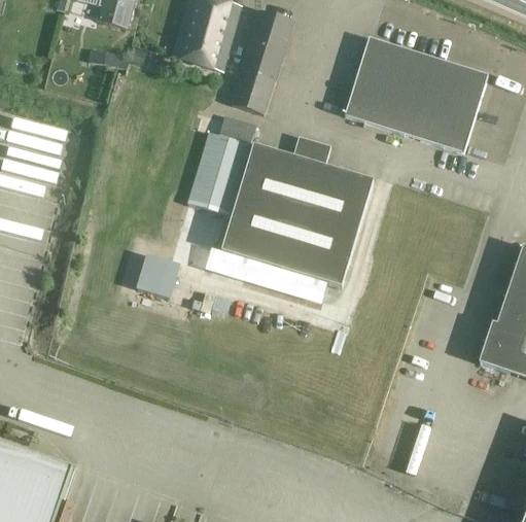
[(57,0),(55,7),(63,10),(66,0),(57,0)]
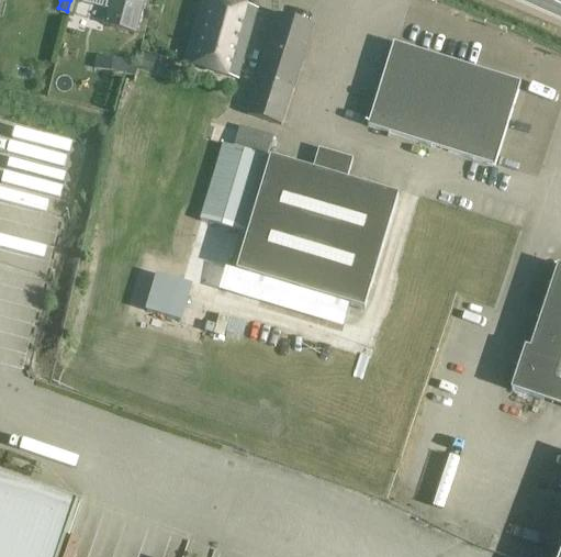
[(88,0),(105,4),(102,18),(135,26),(143,0),(88,0)]
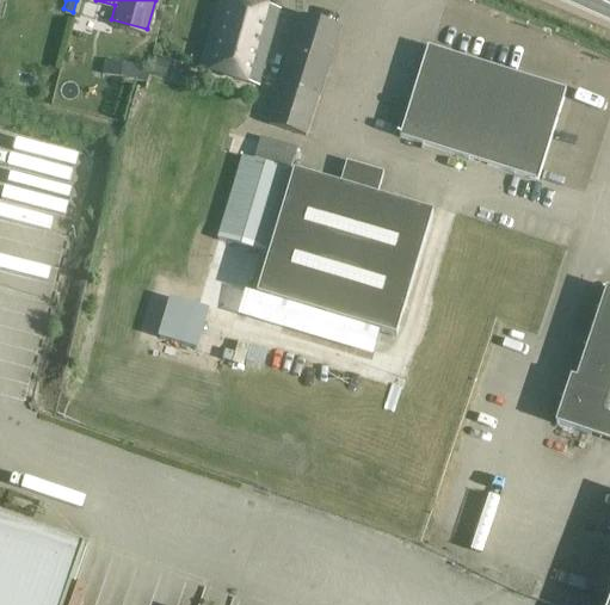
[(219,0),(199,62),(256,79),(277,7),(253,0),(219,0)]
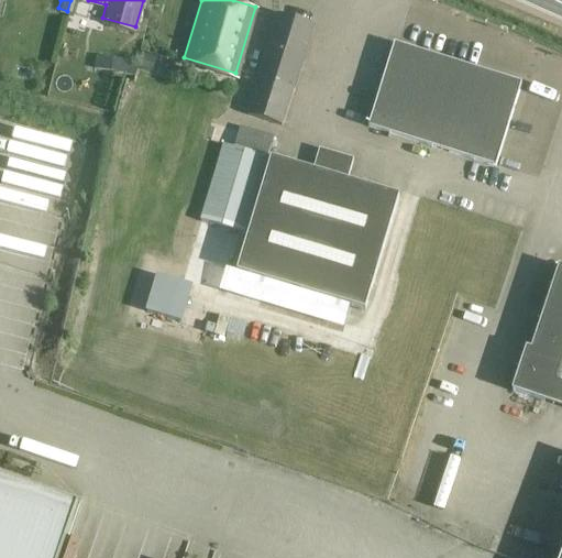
[(282,122),(315,21),(276,8),(245,110),(282,122)]
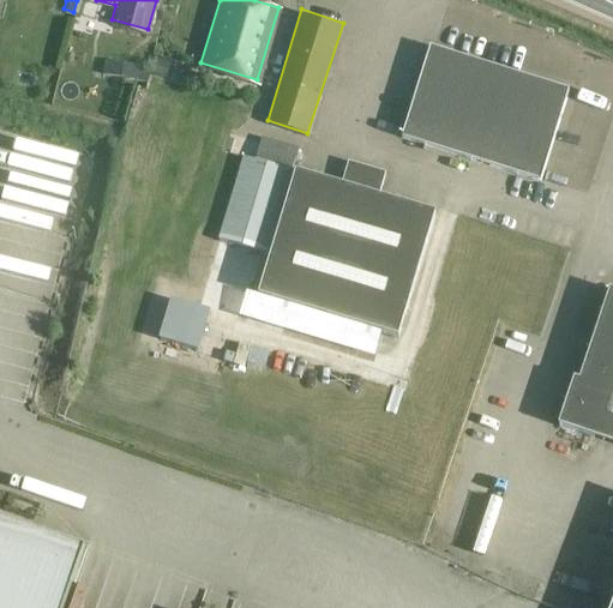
[(539,178),(568,86),(430,43),(401,134),(539,178)]
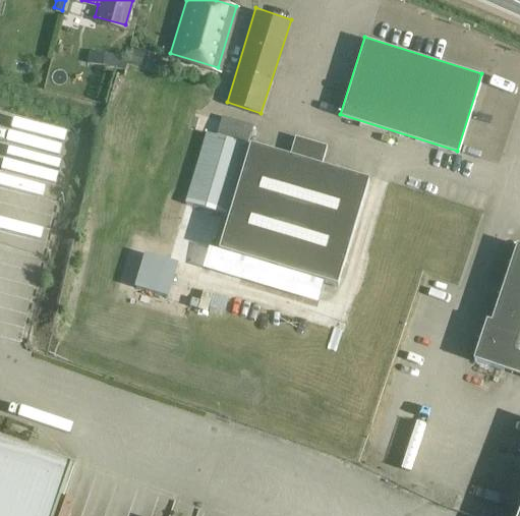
[(117,63),(120,52),(89,46),(87,57),(117,63)]
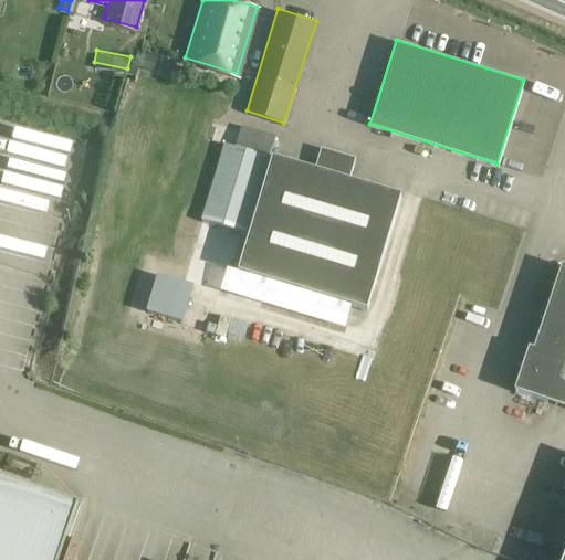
[(144,51),(138,65),(152,69),(156,55),(144,51)]
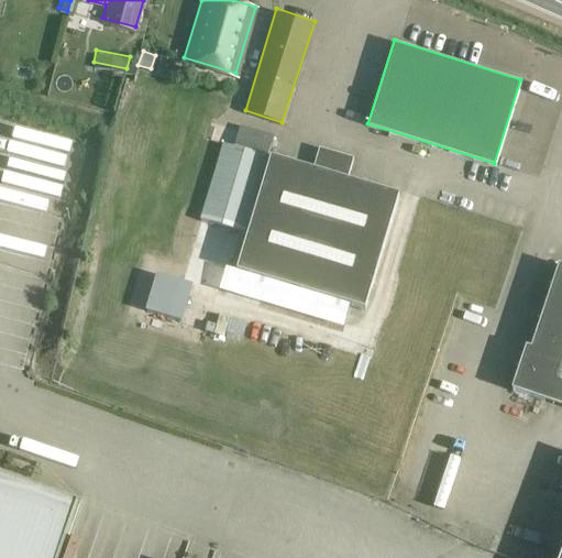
[(239,122),(233,143),(266,154),(273,132),(239,122)]
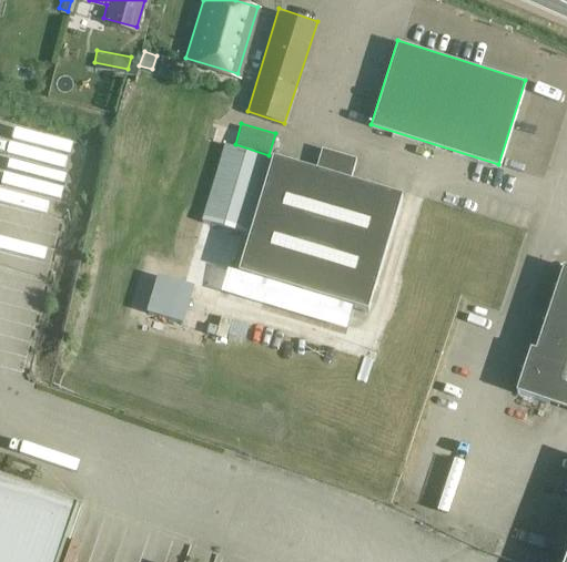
[(200,217),(246,232),(270,155),(269,155),(235,144),(223,141),(200,217)]
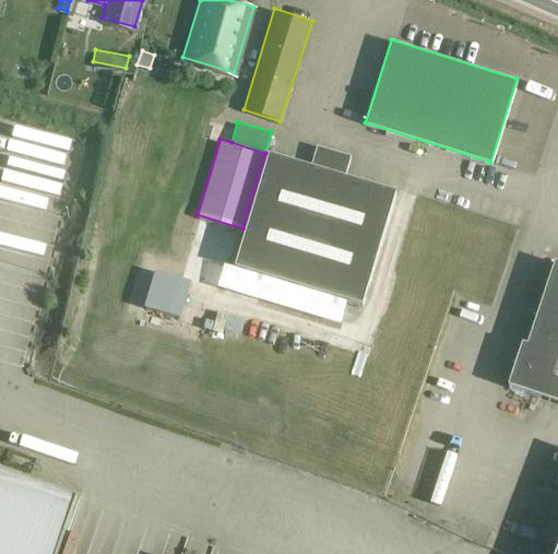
[(310,165),(265,153),(242,228),(232,264),(361,304),(395,191),(344,176),(351,154),(317,144),(310,165)]
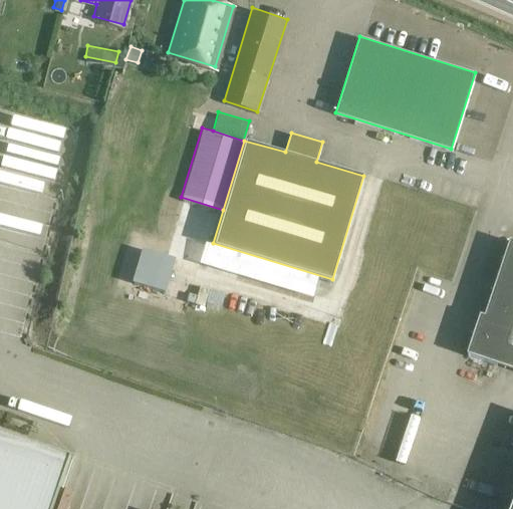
[(512,364),(512,236),(511,236),(485,312),(480,311),(467,350),(512,364)]
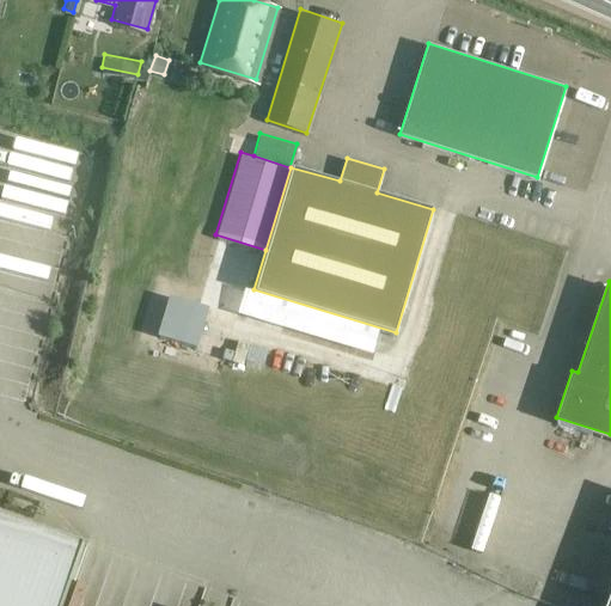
[(0,605),(61,605),(84,543),(0,512),(0,605)]
